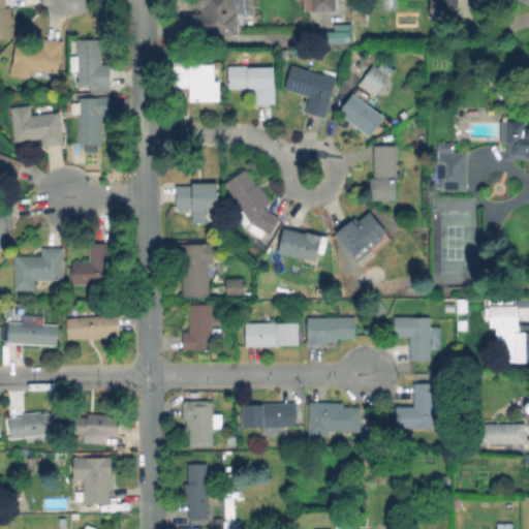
[(0,0),(5,0),(6,6),(9,6),(13,36),(0,37),(0,0)]
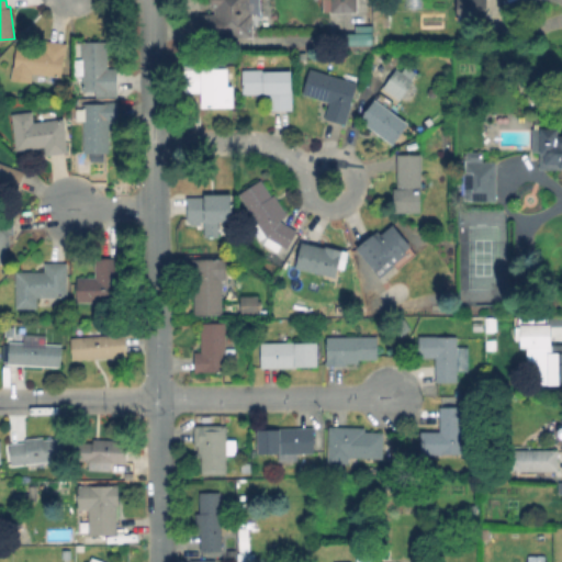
[(248,0),(249,13),(253,13),(253,36),(201,37),(201,14),(213,13),(214,9),(211,10),(211,0),(248,0)]
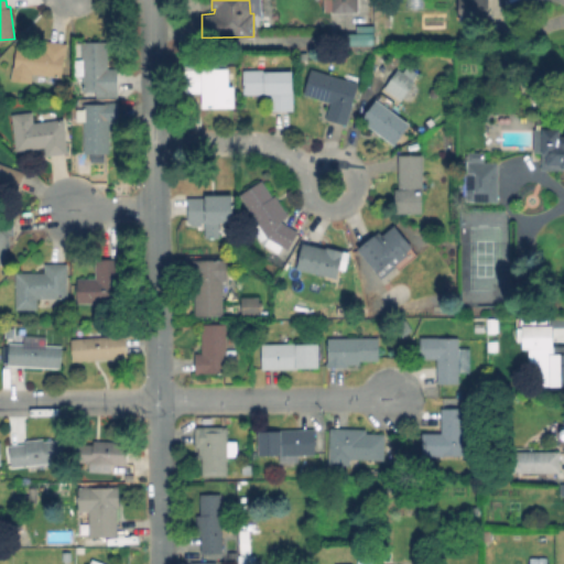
[(357,0),(358,12),(331,12),(331,0),(357,0)]
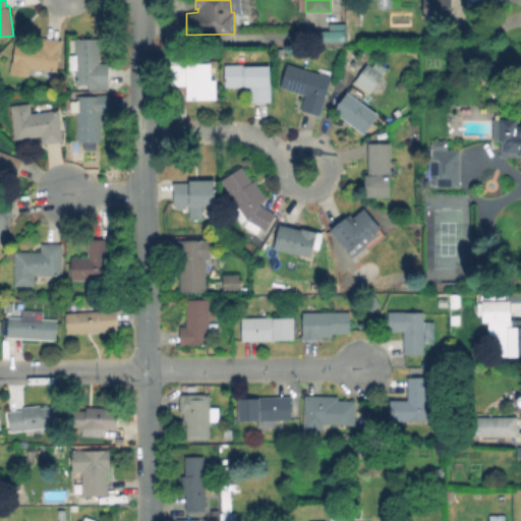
[(450,0),(451,17),(422,18),(421,0),(450,0)]
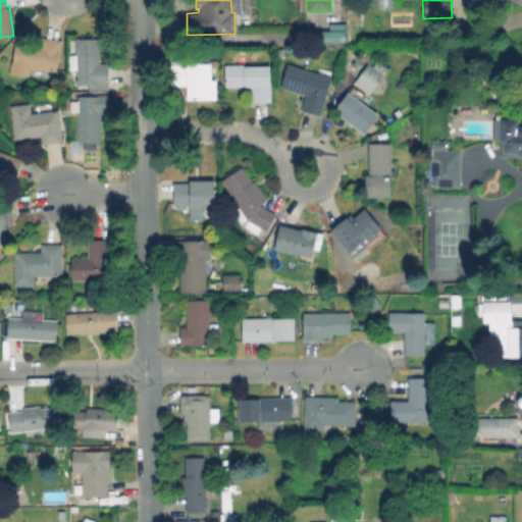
[(341,21),(341,29),(342,29),(342,41),(315,41),(315,29),(329,29),(329,21),(341,21)]
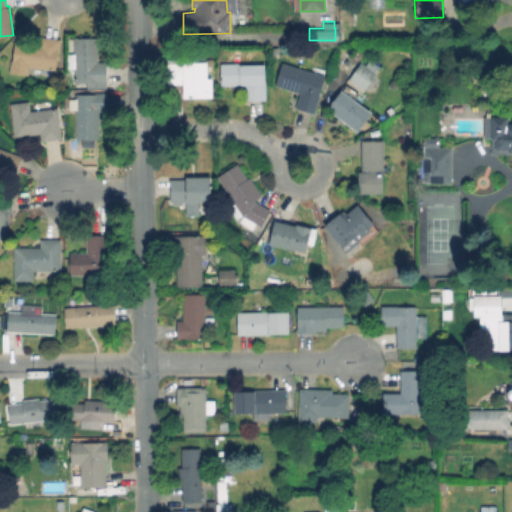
[(61,39),(59,50),(58,50),(55,69),(29,66),(28,75),(9,72),(11,60),(13,60),(15,41),(40,44),(41,36),(61,39)]
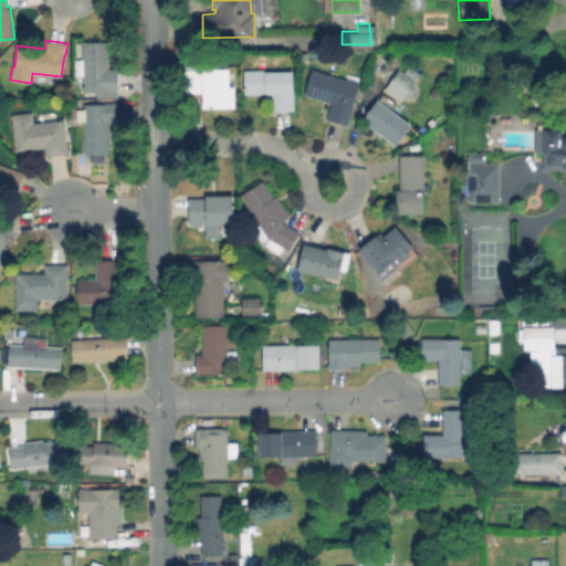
[(121,67),(122,91),(105,92),(105,90),(83,91),(82,42),(108,41),(108,67),(121,67)]
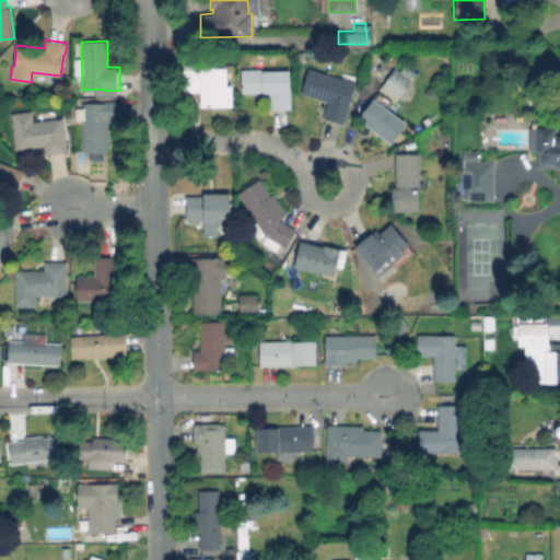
[(225,68),(225,85),(231,85),(231,105),(201,106),(200,91),(184,91),(183,69),(225,68)]
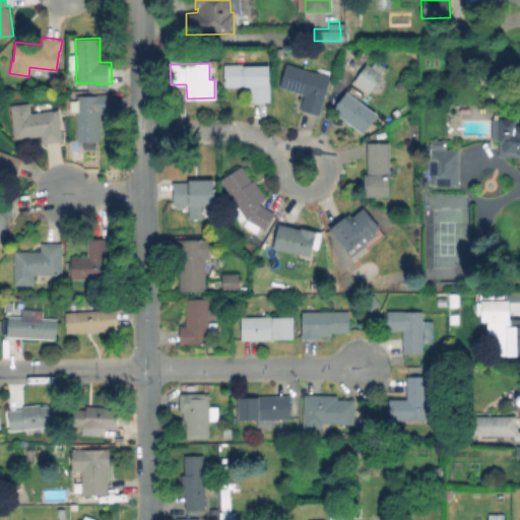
[(287,63),(314,72),(316,65),(331,70),(329,75),(331,76),(319,114),(301,109),(305,93),(280,85),(287,63)]
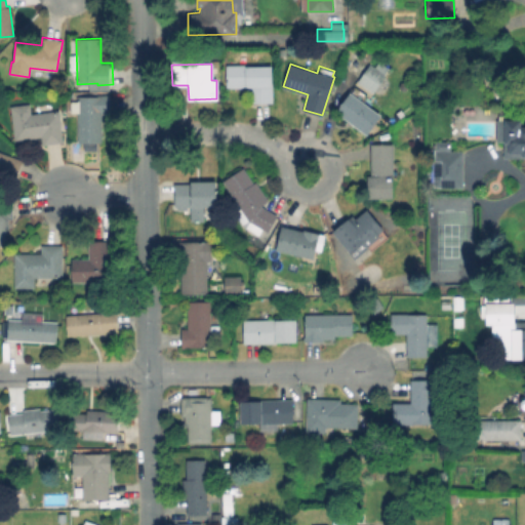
[(385,75),(373,92),(358,81),(369,64),(385,75)]
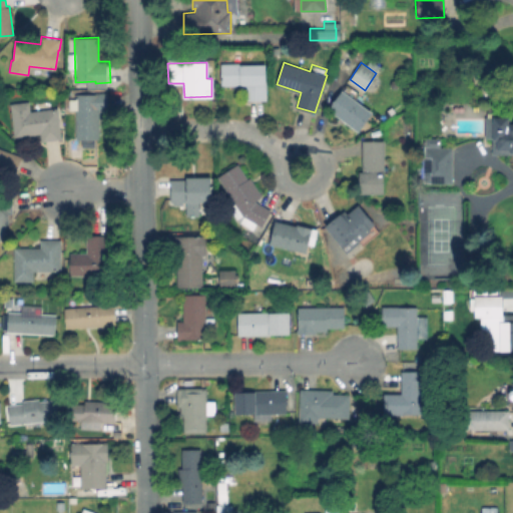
[(265,63),(266,100),(245,100),(244,85),(221,85),(221,63),(242,63),(242,64),(265,63)]
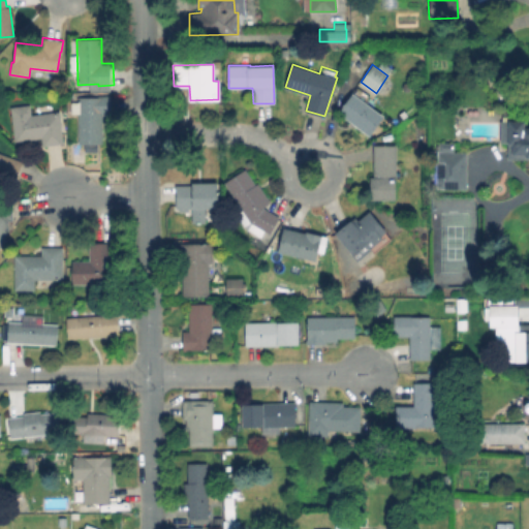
[(384,116),(370,135),(339,113),(353,93),(384,116)]
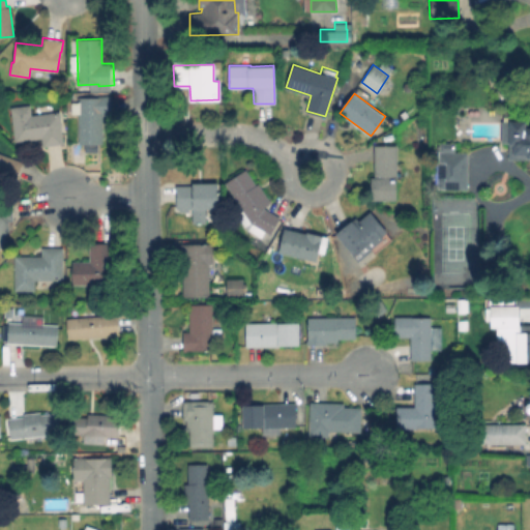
[(114,95),(114,114),(102,114),(102,144),(79,144),(79,97),(98,97),(98,96),(114,95)]
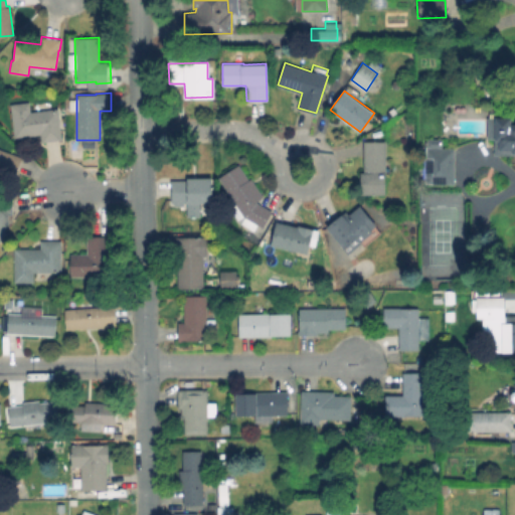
[(29,101),(31,111),(58,108),(61,139),(41,142),(40,134),(14,137),(10,104),(29,101)]
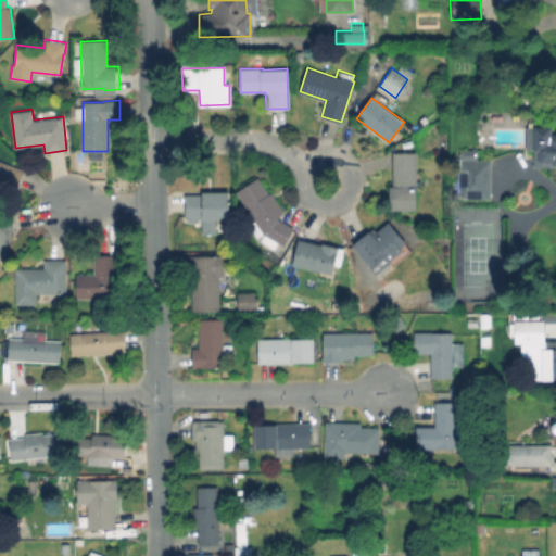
[(552,127),(552,134),(555,134),(555,165),(540,165),(540,163),(538,163),(539,151),(534,151),(534,150),(526,150),(527,128),(533,128),(533,127),(552,127)]
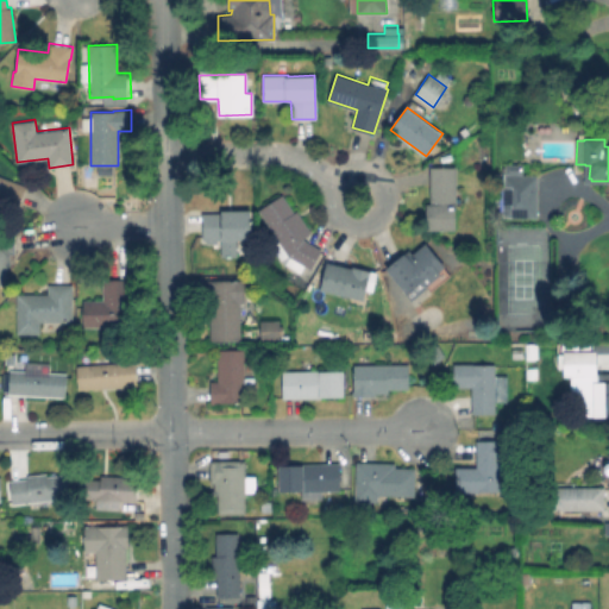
[(538,176),(538,218),(512,218),(512,211),(503,211),(503,164),(522,164),(522,176),(538,176)]
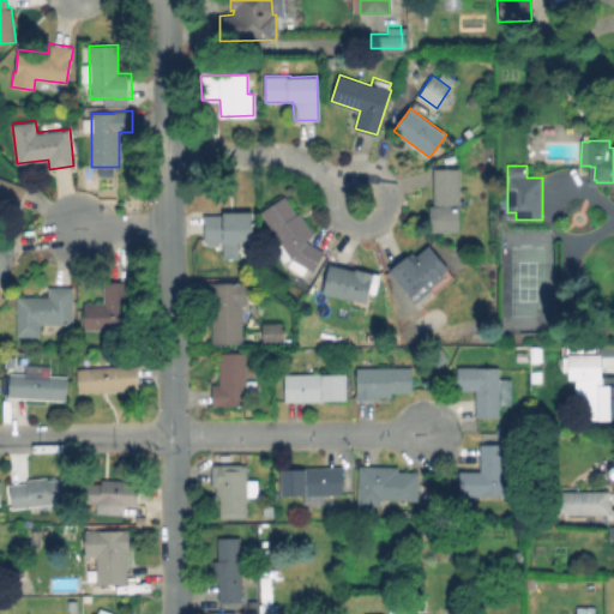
[(459,168),(459,232),(429,232),(431,205),(433,205),(433,168),(459,168)]
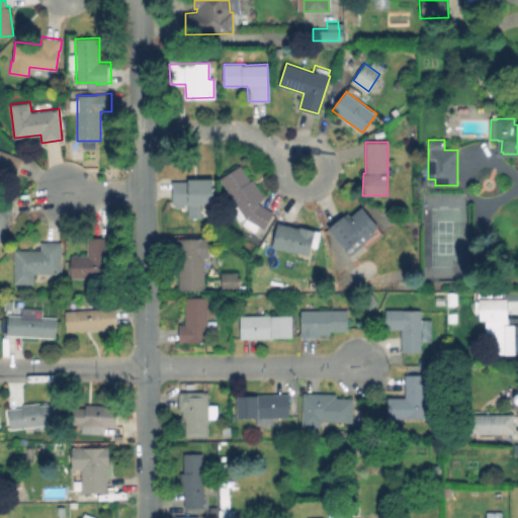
[(0,148),(22,157),(14,179),(0,173),(0,148)]
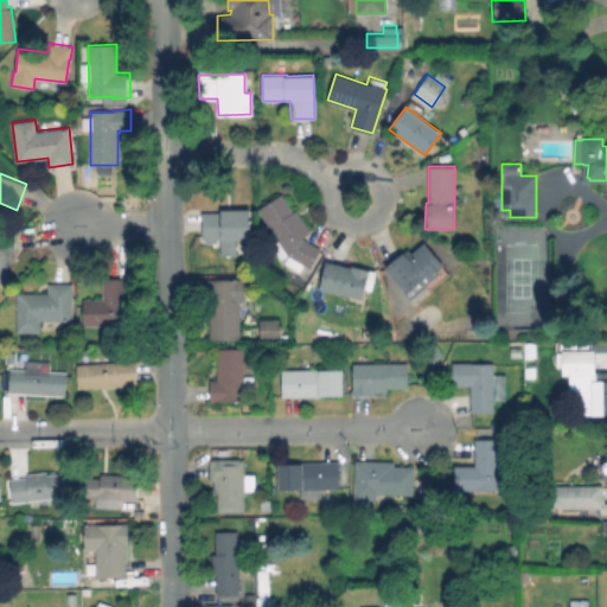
[(281,195),(292,211),(295,210),(310,231),(301,237),(302,238),(320,249),(310,268),(304,264),(299,273),(280,260),(272,246),(279,241),(259,209),(281,195)]
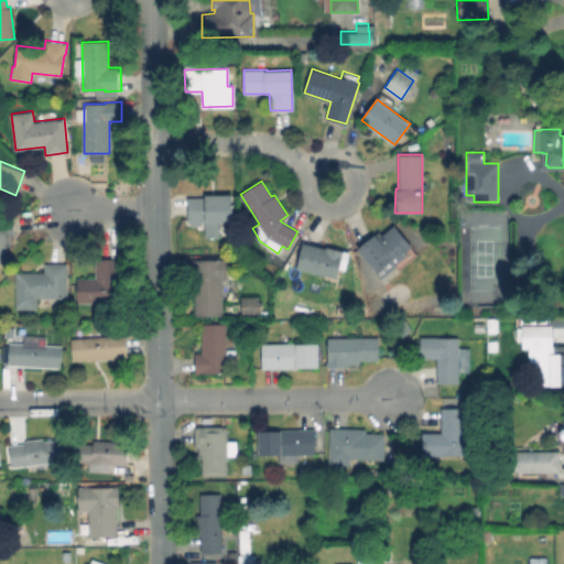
[(230,195),(230,221),(219,221),(219,237),(215,237),(215,238),(210,238),(205,238),(205,221),(186,221),(186,197),(202,197),(202,195),(230,195)]
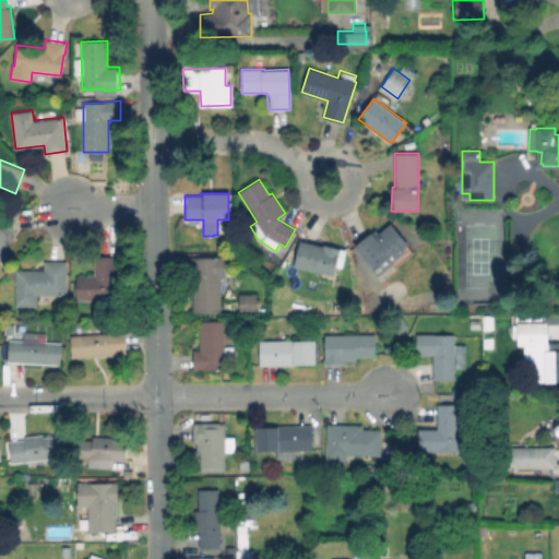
[(13,211),(13,233),(9,233),(9,261),(0,261),(0,213),(2,213),(2,211),(13,211)]
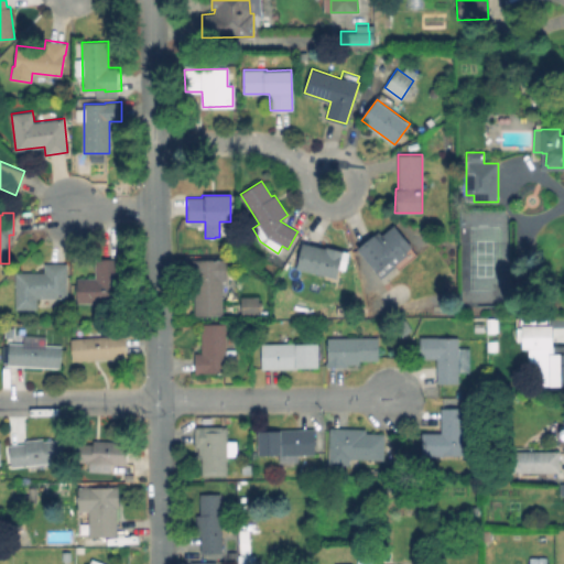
[(394,225),(411,247),(405,251),(408,255),(393,266),(394,267),(379,278),(357,249),(378,231),(381,235),(394,225)]
